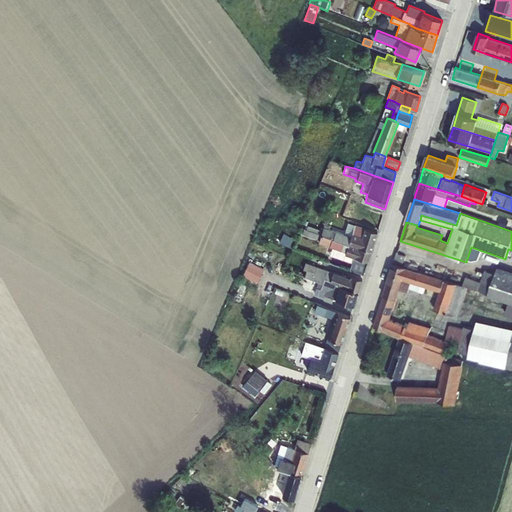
[(321,235),(371,251),(377,232),(354,224),(351,236),(324,227),(321,235)]
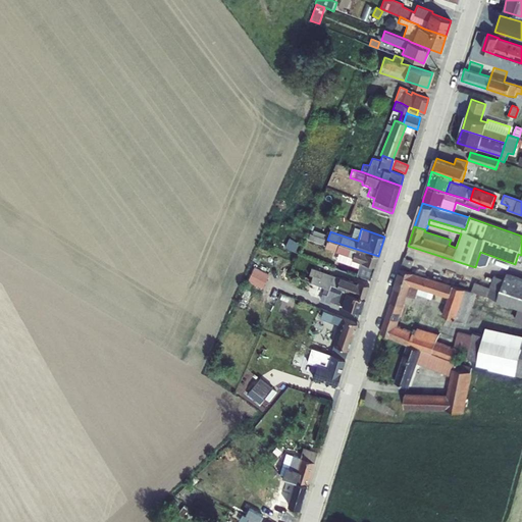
[(310,232),(308,239),(325,245),(324,247),(340,252),(336,260),(358,268),(356,275),(371,280),(375,266),(378,256),(327,240),(310,232)]
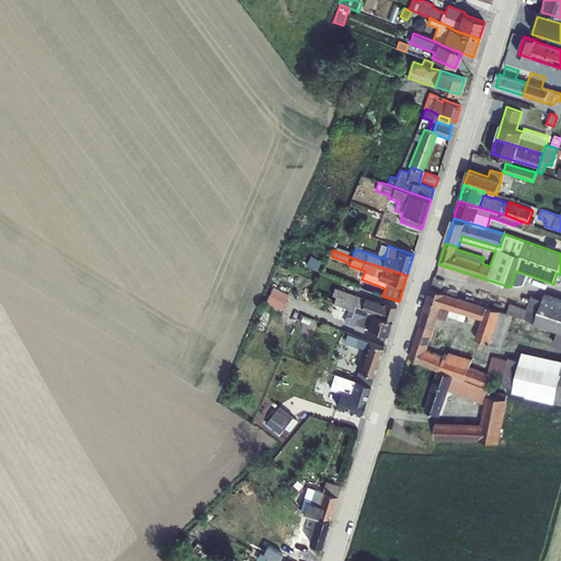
[(311,255),(308,265),(318,270),(322,259),(311,255)]
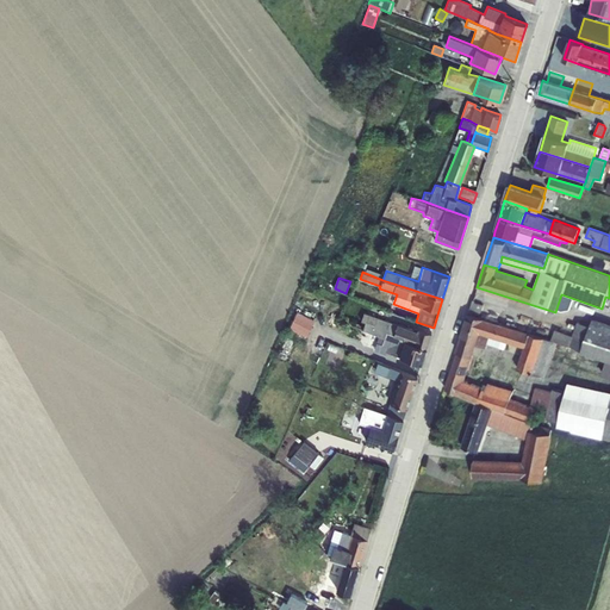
[(468,315),(479,317),(483,305),(474,303),(475,302),(473,300),(468,315)]
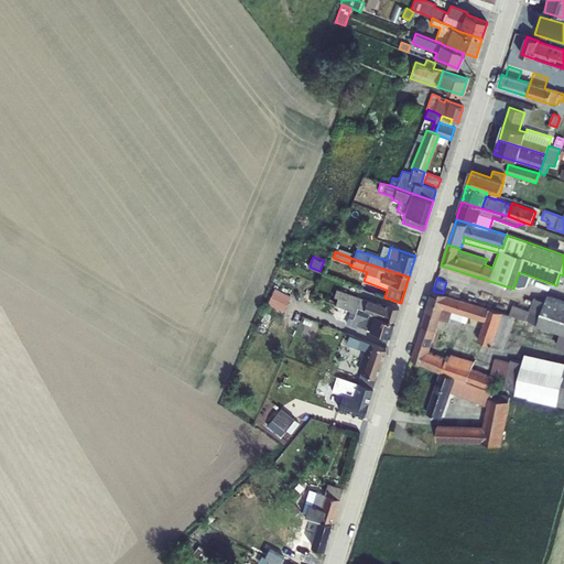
[(274,288),(267,304),(283,312),(291,295),(274,288)]
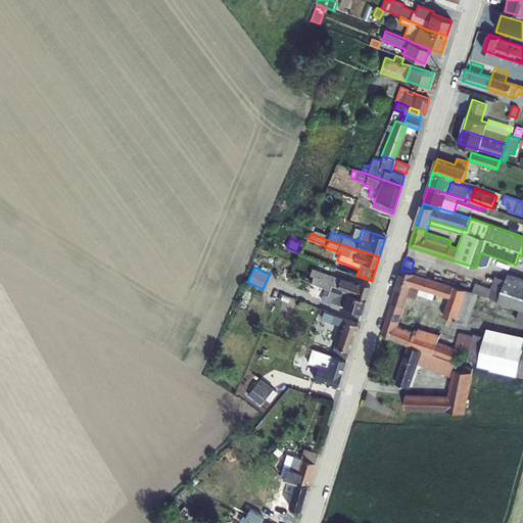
[(304,276),(303,279),(320,286),(330,289),(331,285),(337,287),(343,289),(343,290),(346,292),(366,299),(370,285),(358,282),(358,283),(340,278),(312,268),(310,275),(313,277),(312,278),(304,276)]
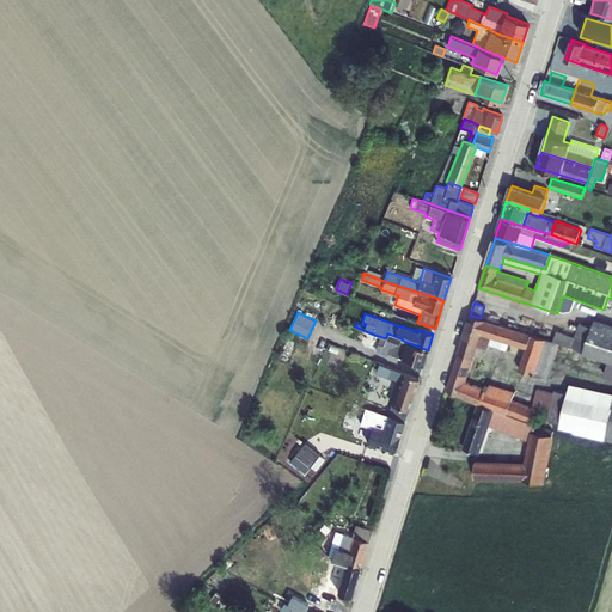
[(458,353),(473,359),(478,347),(488,349),(491,337),(496,323),(481,318),(470,316),(458,353)]
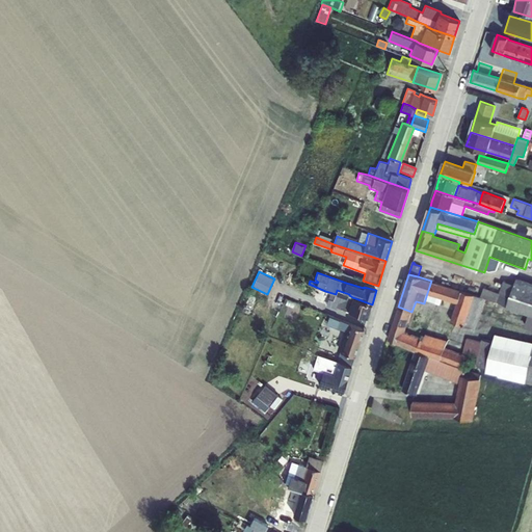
[(531,316),(531,282),(517,276),(514,284),(504,281),(500,293),(484,287),(480,296),(485,298),(507,306),(506,308),(528,315),(531,316)]
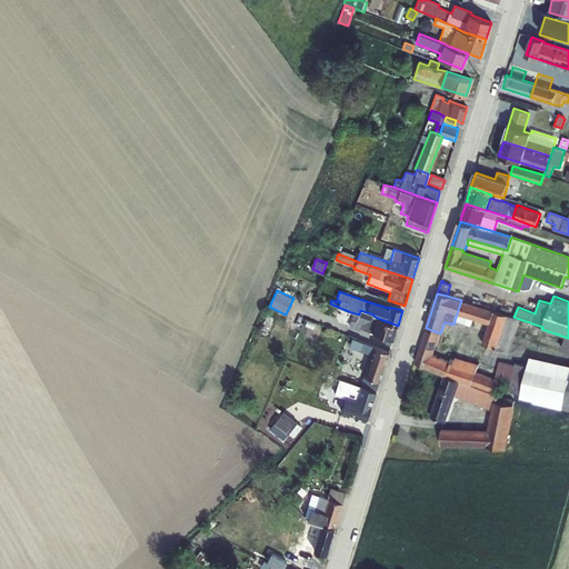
[(461,300),(457,313),(489,323),(482,343),(497,349),(509,352),(519,319),(513,317),(508,316),(461,300)]
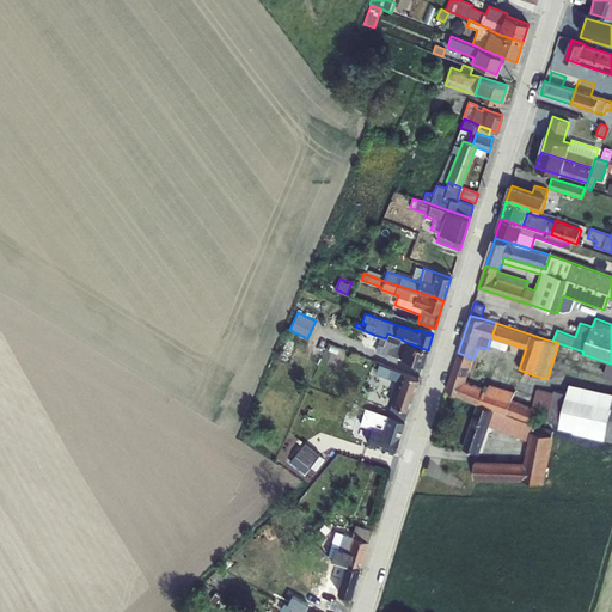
[(368,340),(366,348),(387,354),(401,357),(423,365),(428,350),(405,342),(402,340),(402,338),(395,336),(387,334),(386,338),(374,335),(373,338),(384,342),(383,346),(368,340)]
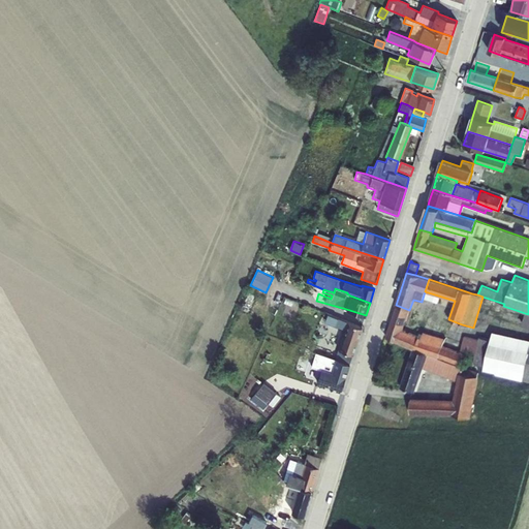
[(409,310),(396,305),(385,338),(412,349),(428,354),(465,368),(471,358),(469,356),(474,356),(473,363),(485,366),(485,368),(497,371),(496,374),(528,380),(528,314),(525,313),(522,325),(528,328),(528,340),(493,333),(491,340),(478,337),(478,340),(463,337),(460,351),(442,345),(445,338),(424,332),(423,334),(419,333),(418,337),(403,330),(409,310)]
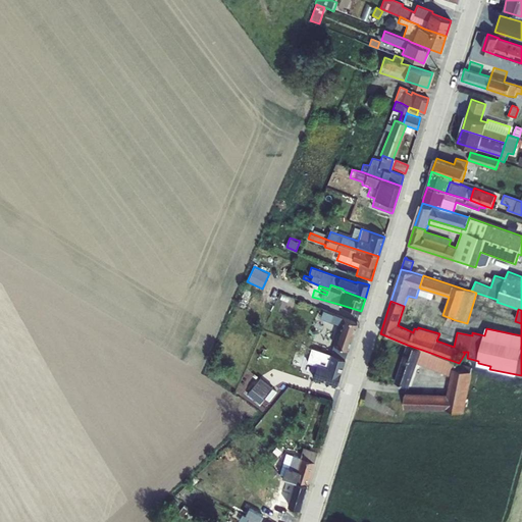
[(323,309),(320,318),(341,325),(333,345),(330,354),(344,359),(345,360),(348,350),(357,322),(343,317),(323,309)]
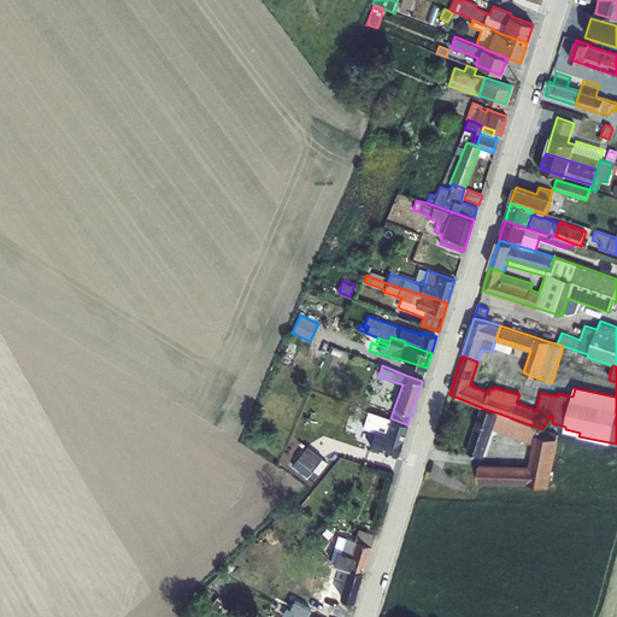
[(499,413),(481,407),(466,452),(483,457),(493,430),(499,413)]
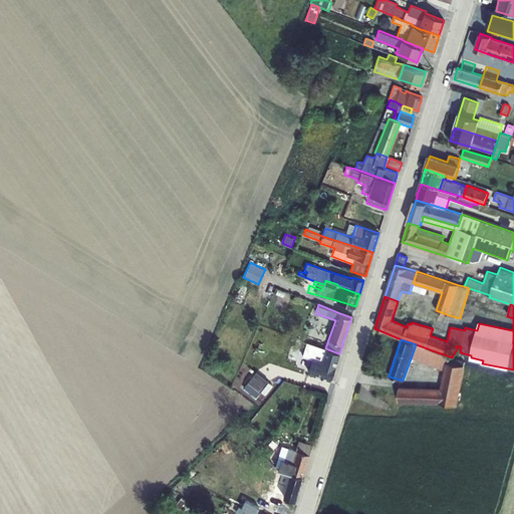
[(304,346),(303,356),(312,357),(307,371),(331,378),(335,365),(334,365),(338,353),(325,348),(318,346),(306,341),(304,346)]
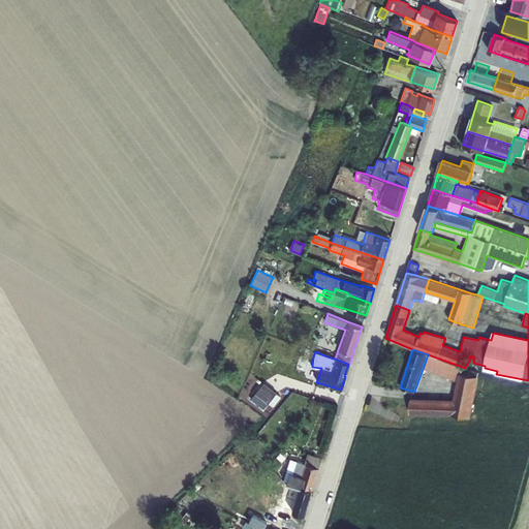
[(465,368),(428,354),(423,369),(457,381),(454,400),(410,398),(410,400),(409,414),(452,415),(453,415),(471,417),(478,377),(476,376),(478,372),(465,368)]
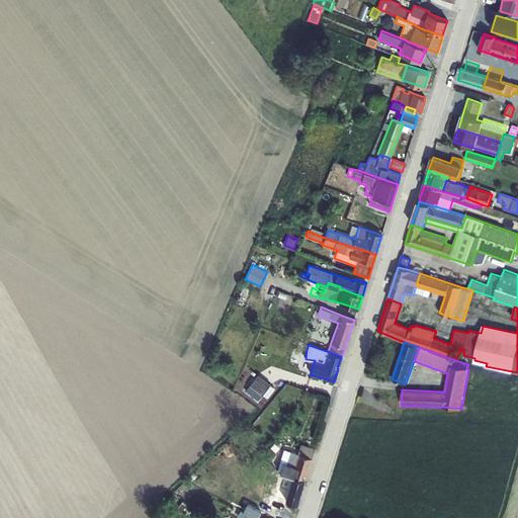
[(270,385),(258,376),(245,393),(257,403),(270,385)]
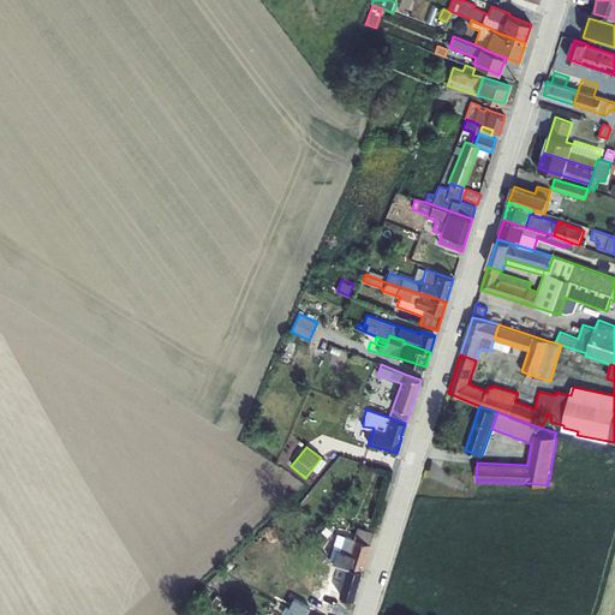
[(336,533),(332,548),(336,549),(332,562),(335,563),(360,571),(369,544),(370,544),(374,532),(357,527),(353,538),(345,536),(336,533)]
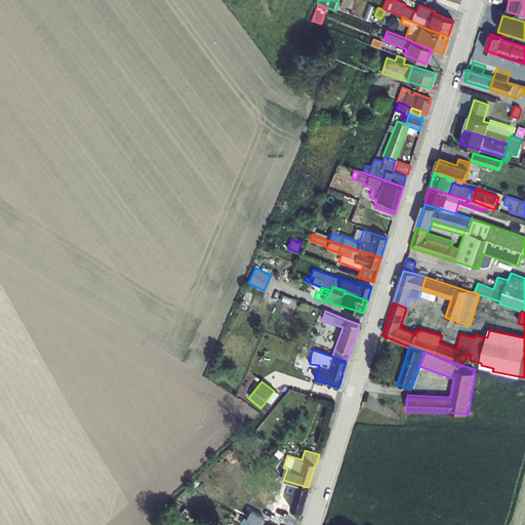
[(276,502),(276,503),(283,506),(300,511),(308,487),(286,481),(283,480),(283,479),(279,492),(276,502)]
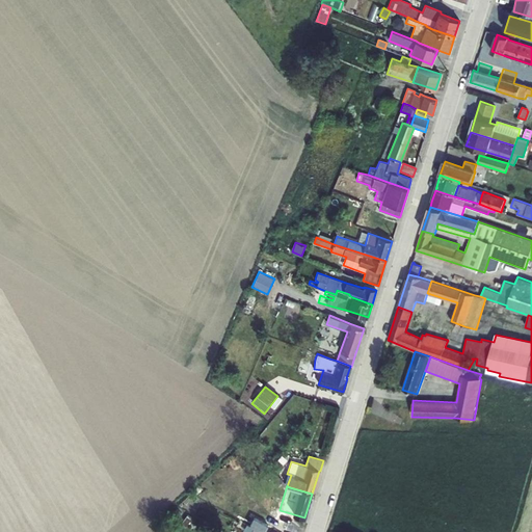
[(254,517),(256,512),(250,510),(247,517),(253,520),(254,517)]
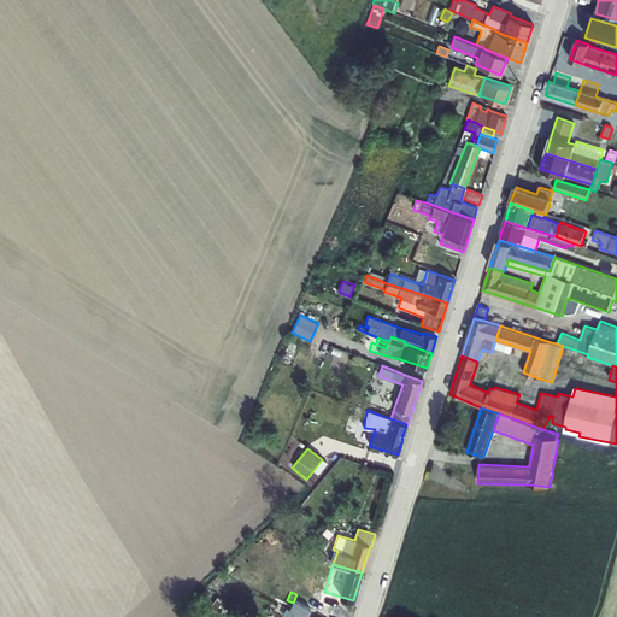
[(289,609),(304,616),(305,616),(311,609),(294,600),(293,603),(289,609)]
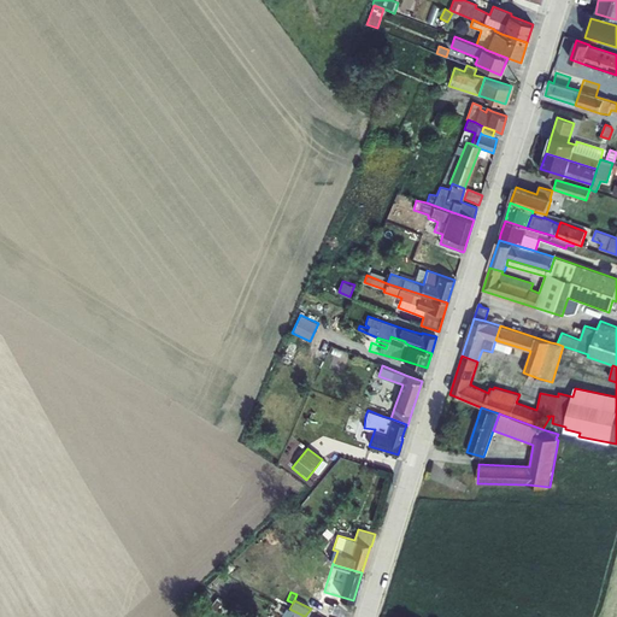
[(277,604),(274,611),(285,616),(304,616),(289,609),(277,604)]
